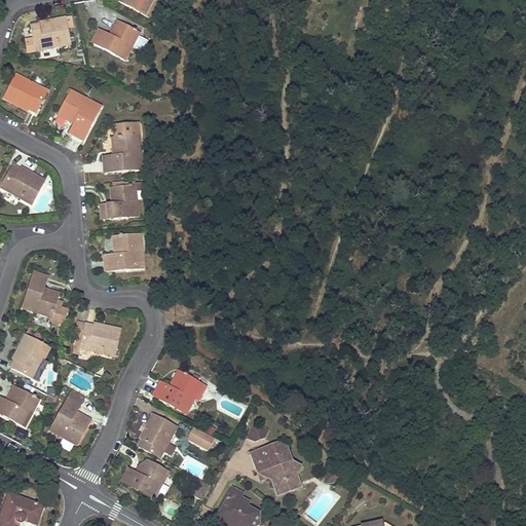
[(117,0),(149,17),(154,9),(158,0),(156,0),(117,0)]
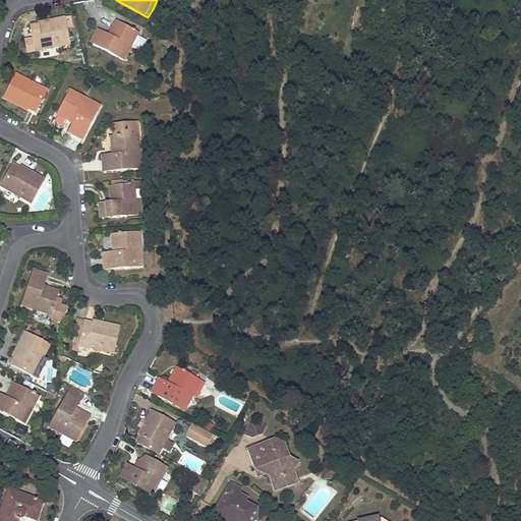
[(68,16),(59,18),(51,19),(51,22),(40,24),(31,26),(33,39),(25,40),(27,53),(36,51),(69,44),(66,27),(66,24),(70,23),(68,16)]
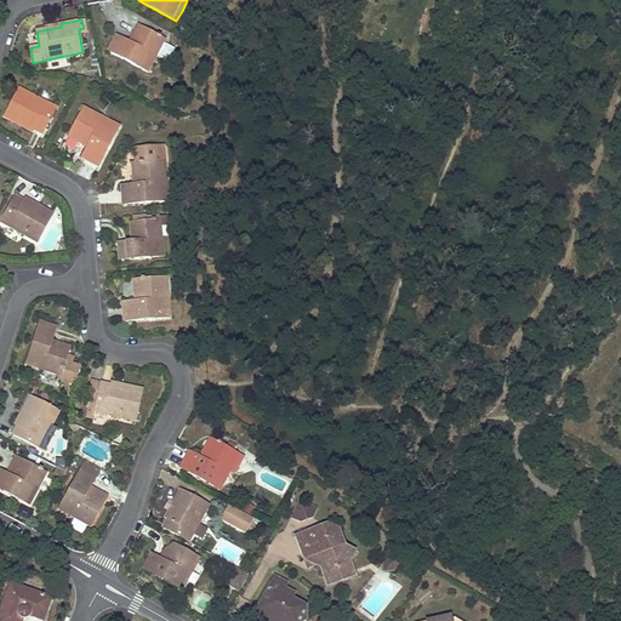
[(141,27),(136,35),(131,44),(117,36),(109,51),(148,72),(165,39),(141,27)]
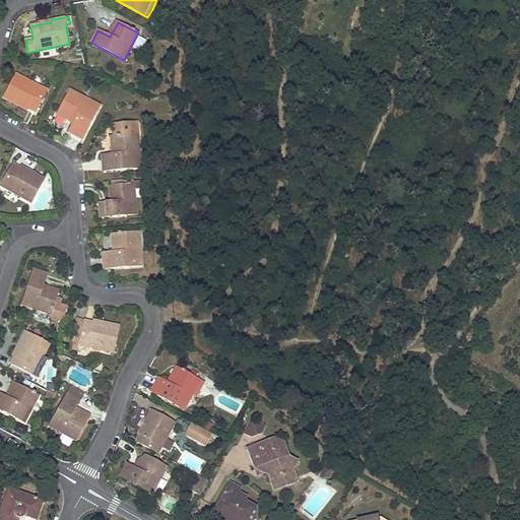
[(137,36),(132,48),(142,52),(146,40),(137,36)]
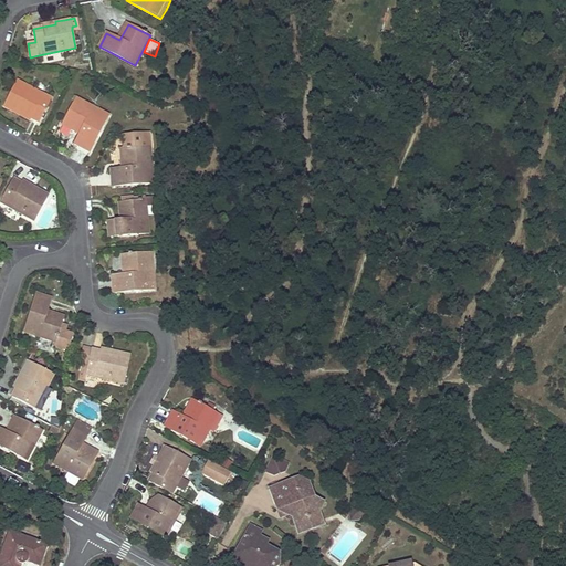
[(18,112),(24,114),(31,117),(39,122),(51,97),(17,81),(3,107),(17,114),(18,112)]
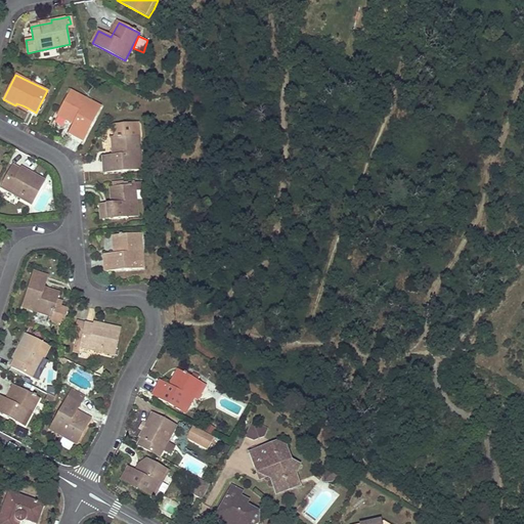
[(85,97),(71,90),(69,93),(83,101),(85,97)]
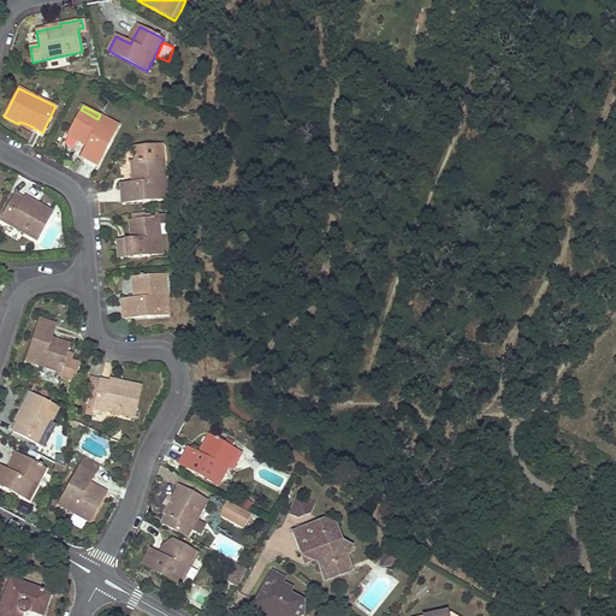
[(100,114),(98,119),(81,110),(67,135),(83,143),(87,146),(81,155),(98,165),(119,125),(100,114)]
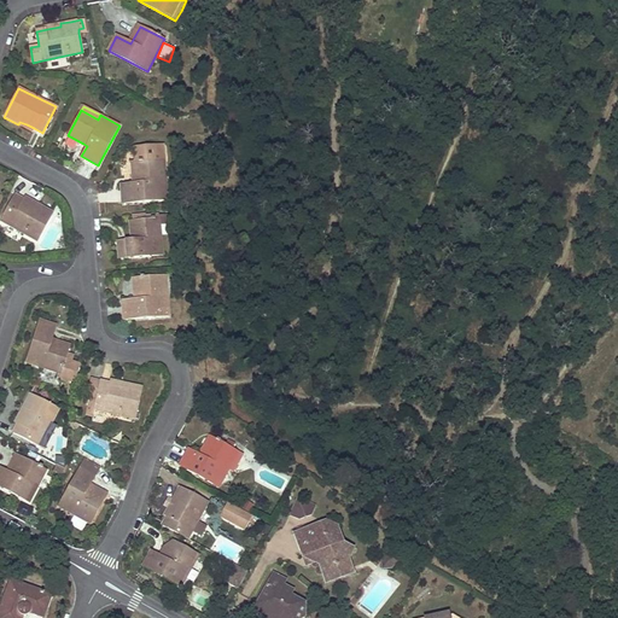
[(19,122),(18,124),(31,132),(34,128),(27,124),(19,122)]
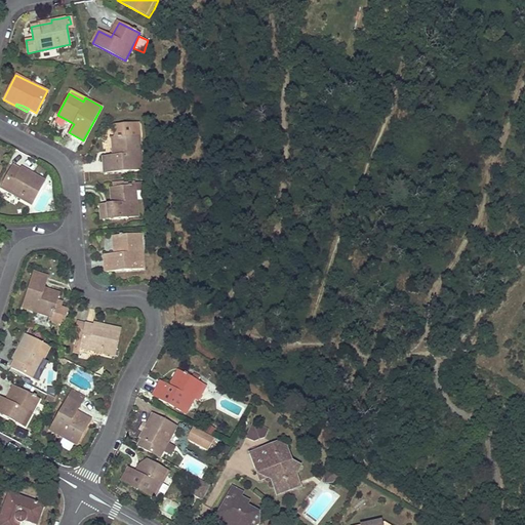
[(142,169),(140,160),(139,151),(136,151),(135,135),(134,123),(114,124),(115,137),(111,137),(112,151),(113,155),(103,156),(104,172),(142,169)]
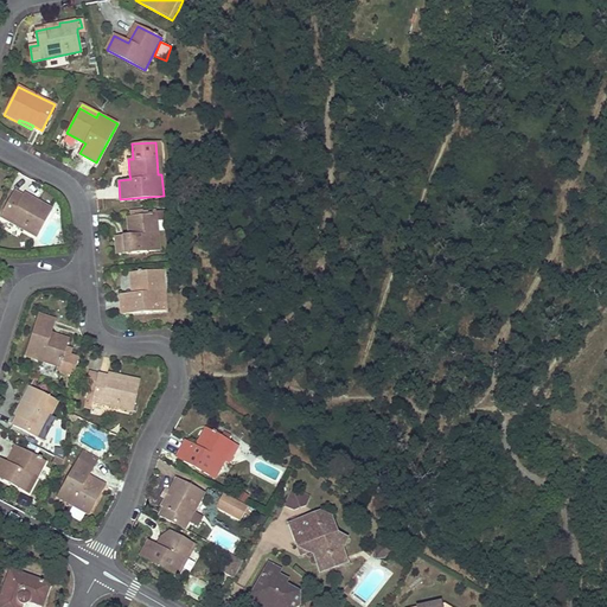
[(14,191),(7,204),(1,217),(8,221),(19,227),(36,236),(52,209),(37,200),(36,203),(24,197),(14,191)]
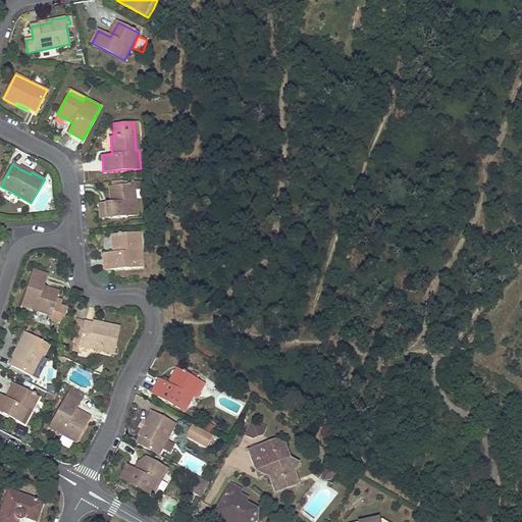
[(113,203),(112,203),(110,203),(99,204),(100,218),(138,215),(136,190),(136,185),(120,187),(112,187),(113,200),(113,203)]
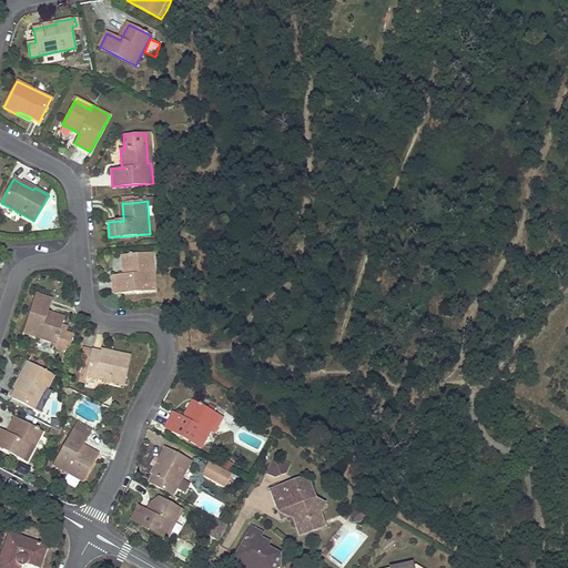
[(18,212),(8,206),(4,212),(14,217),(18,212)]
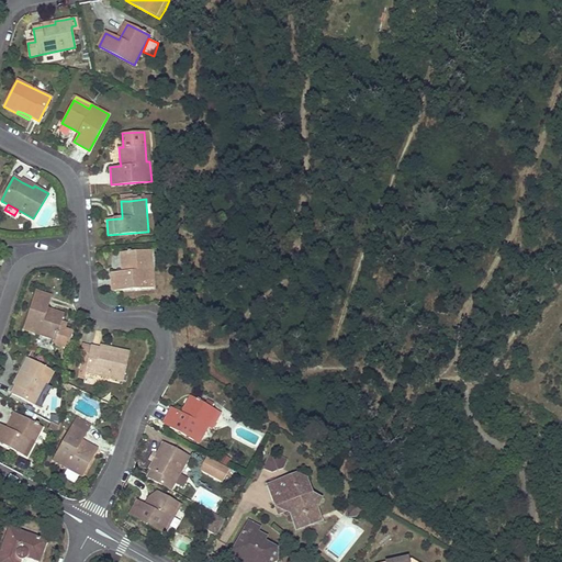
[(121,253),(122,262),(122,272),(111,273),(112,290),(154,287),(152,268),(147,268),(146,251),(121,253)]
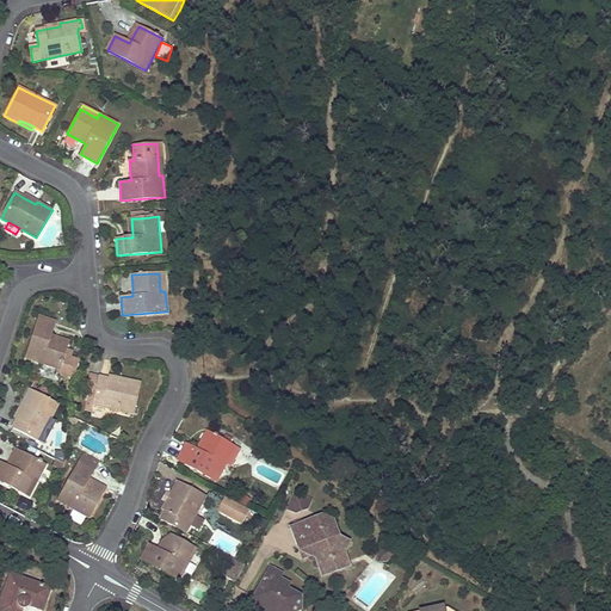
[(68,344),(59,341),(50,338),(51,335),(55,322),(39,318),(25,359),(60,370),(59,372),(75,378),(81,359),(74,357),(75,352),(66,349),(68,344)]
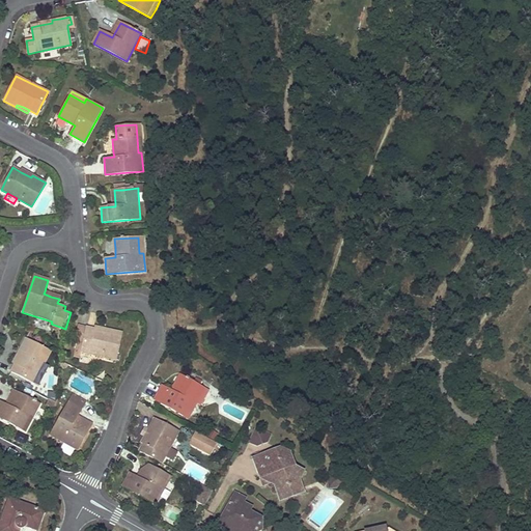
[(87,328),(79,326),(75,342),(77,343),(83,344),(87,328)]
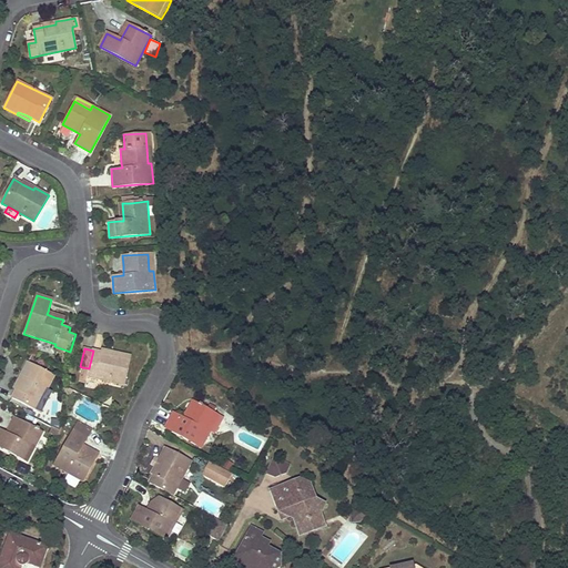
[(115,353),(115,354),(115,355),(103,353),(93,351),(89,368),(82,367),(79,382),(85,383),(87,377),(124,385),(131,356),(115,353)]
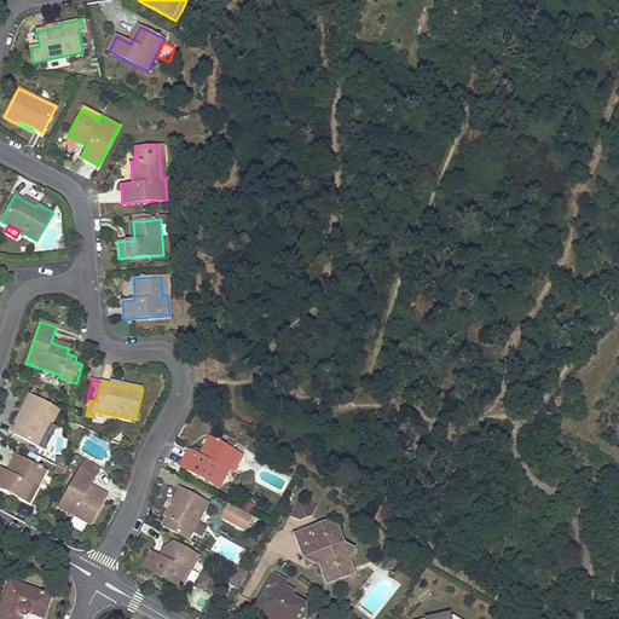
[(21,410),(23,411),(24,412),(18,423),(13,433),(39,447),(59,410),(29,394),(21,410)]
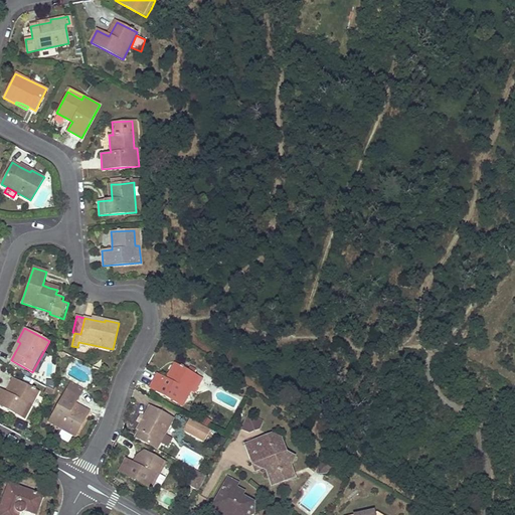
[(182,406),(186,398),(191,390),(187,388),(195,375),(174,363),(165,379),(157,374),(149,388),(182,406)]
